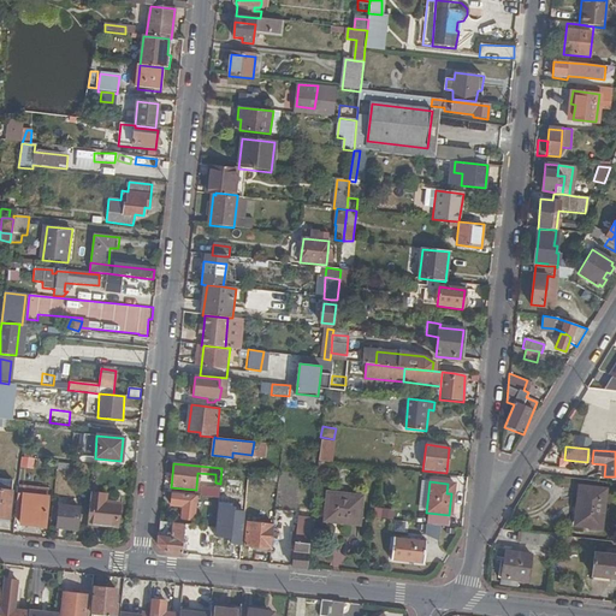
[(606,489),(579,486),(578,503),(575,503),(572,529),(581,531),(581,527),(603,529),(606,489)]
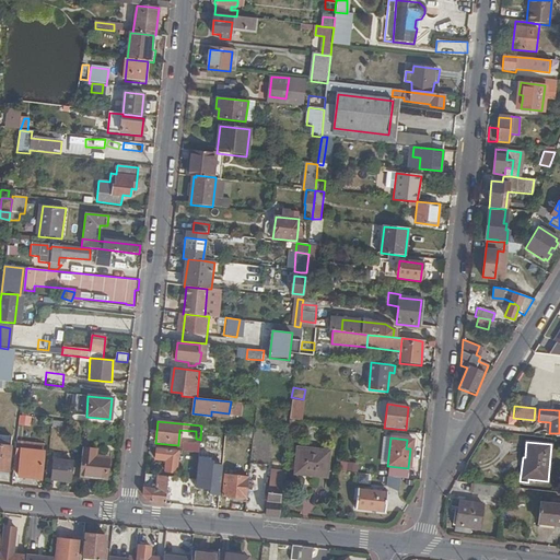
[(178,451),(179,451),(199,453),(200,445),(178,443),(178,445),(178,451)]
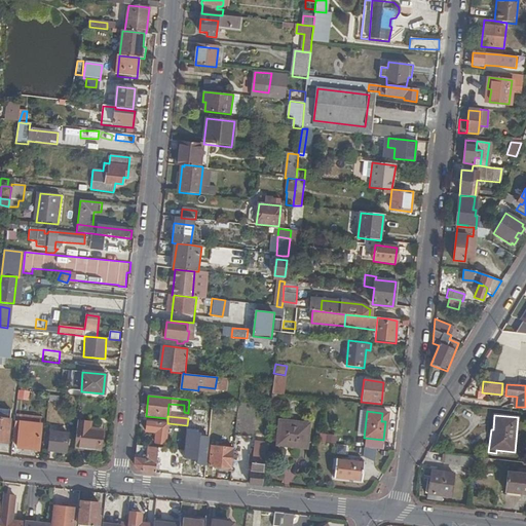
[(0,445),(7,447),(10,420),(0,419),(0,445)]
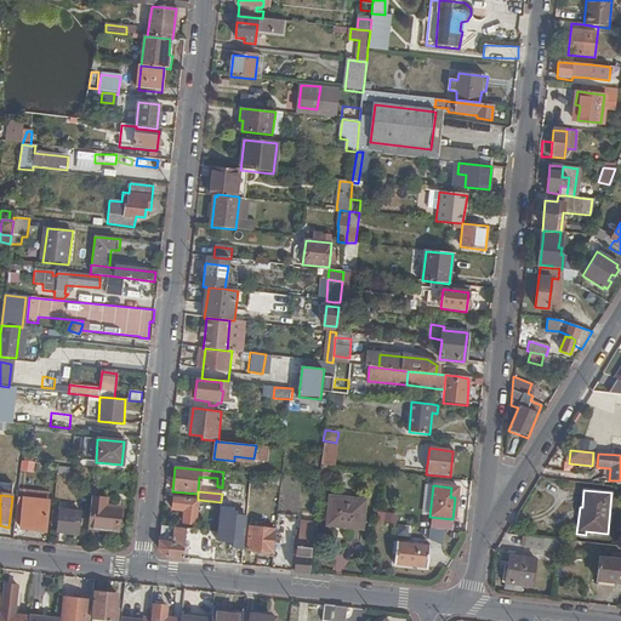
[(198,500),(174,496),(172,508),(183,511),(183,523),(195,525),(199,500),(198,500)]
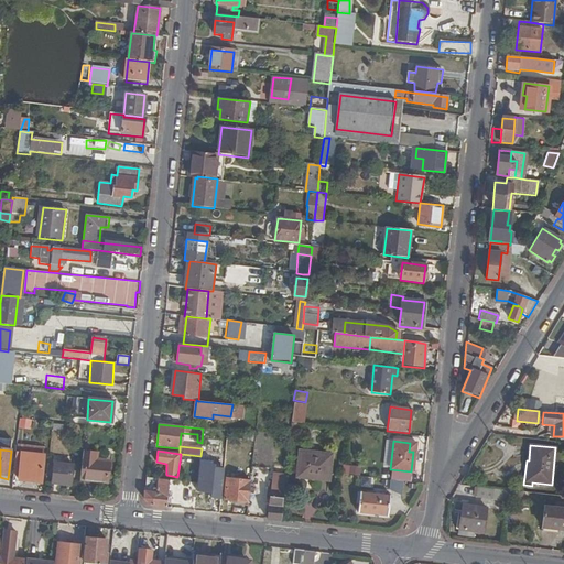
[(83,452),(79,479),(106,483),(108,463),(95,462),(95,454),(83,452)]
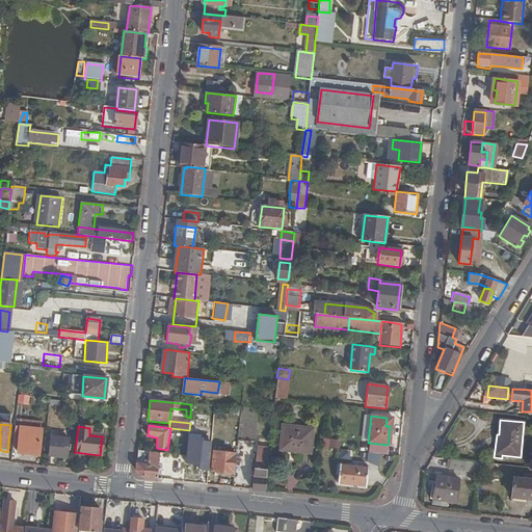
[(282,426),(280,446),(292,447),(292,452),(311,454),(314,429),(282,426)]
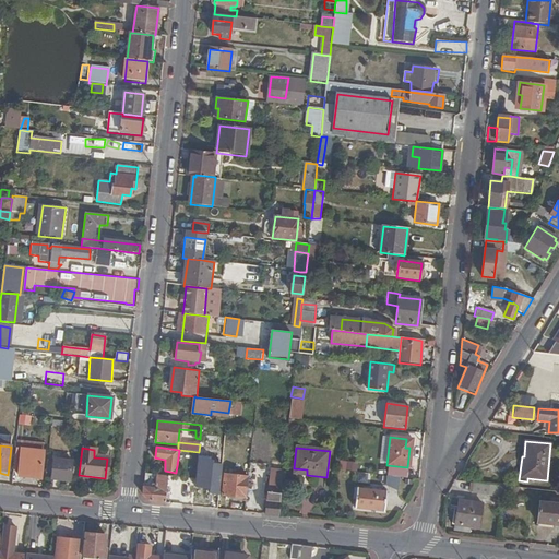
[(20,477),(31,478),(31,475),(42,476),(44,453),(23,450),(20,477)]
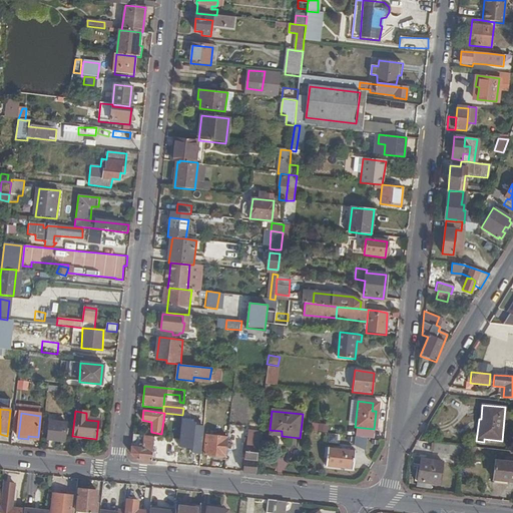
[(86,420),(98,421),(99,415),(86,413),(86,420)]
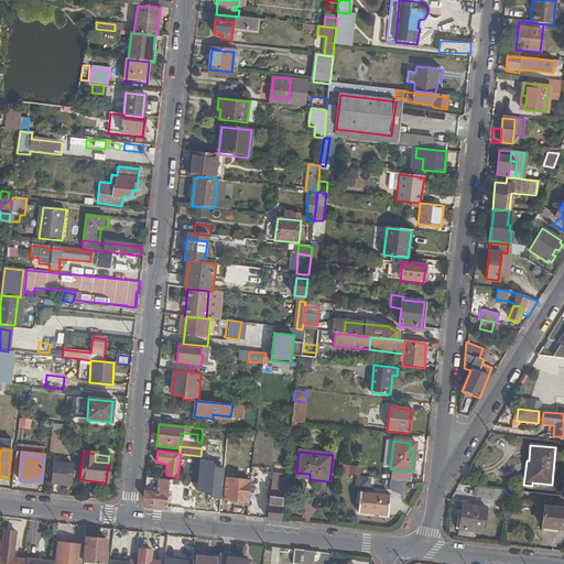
[(52,483),(71,486),(74,466),(54,464),(52,483)]
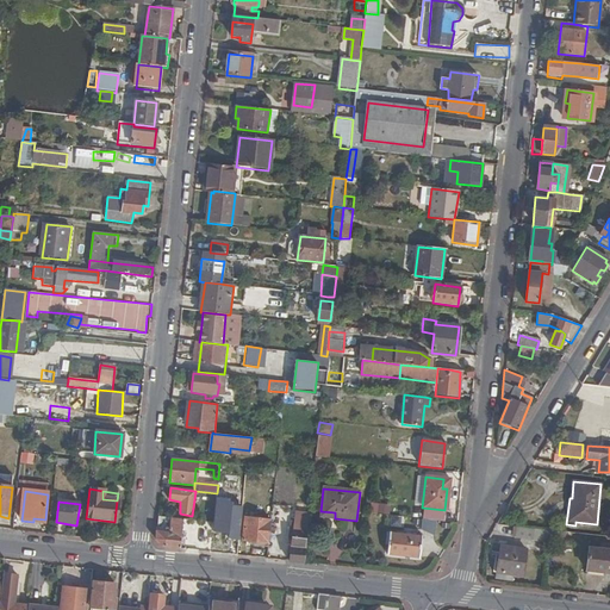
[(390,515),(391,503),(371,503),(369,514),(390,515)]
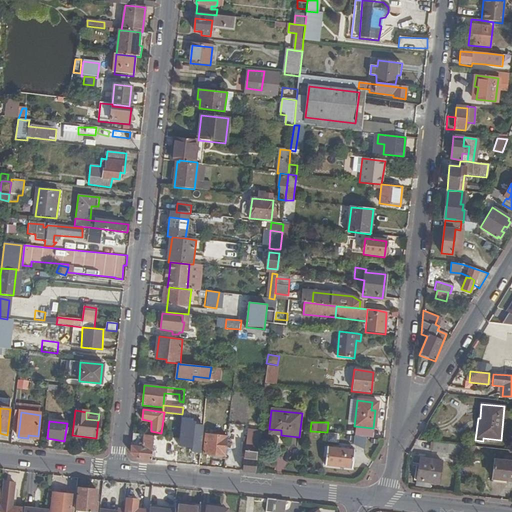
[(247,430),(242,471),(255,472),(260,431),(247,430)]
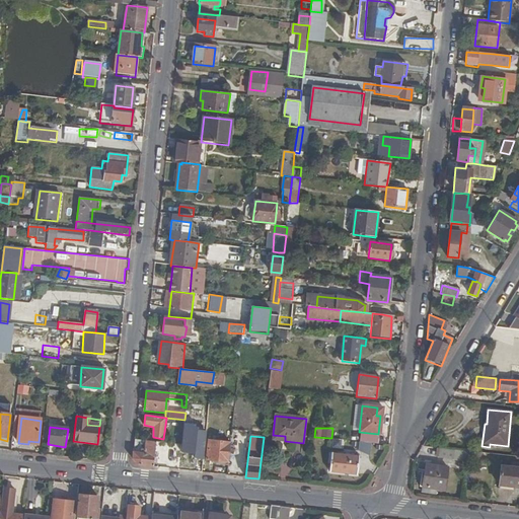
[(153,467),(155,442),(135,440),(133,459),(139,465),(153,467)]
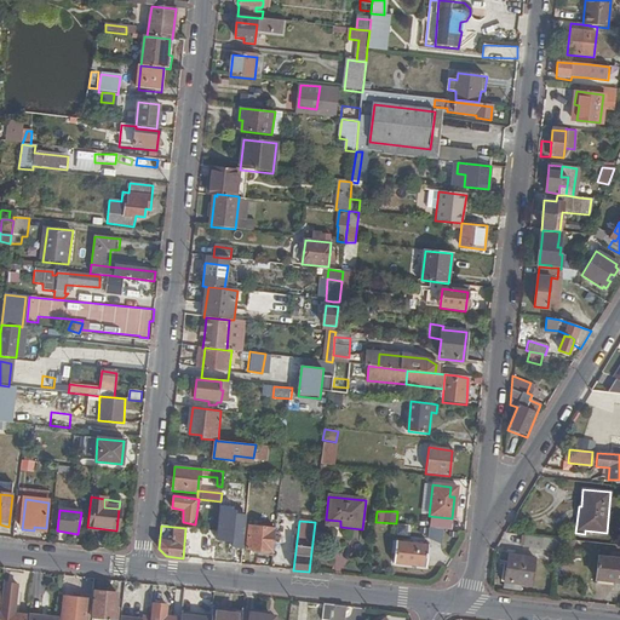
[(275,535),(275,529),(248,526),(246,550),(273,554),(274,544),(275,535)]
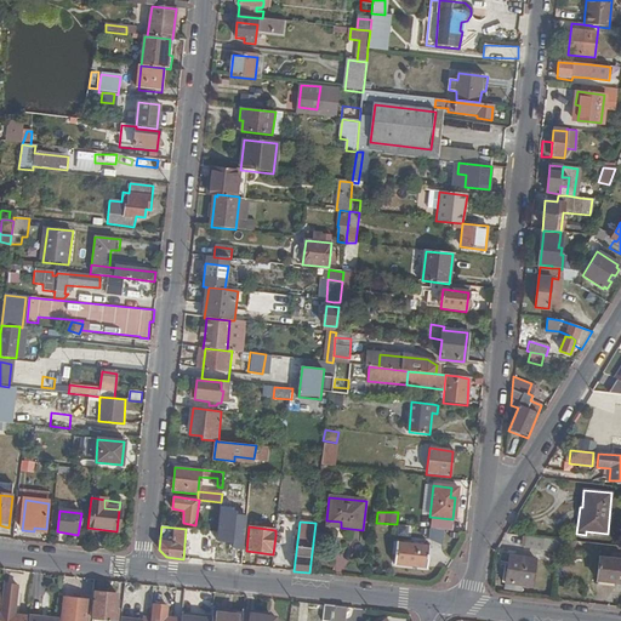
[(524,547),(542,548),(543,536),(525,535),(524,547)]
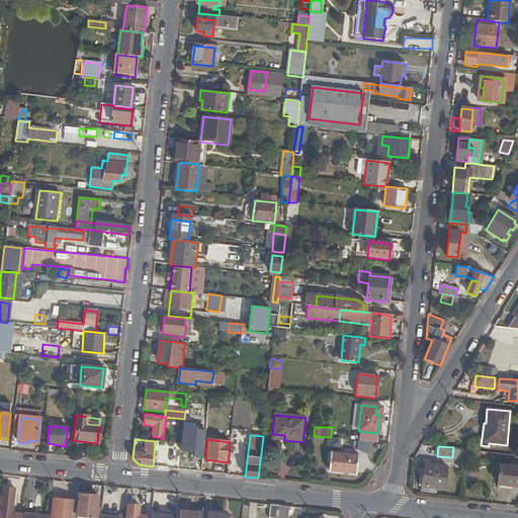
[(230,447),(229,454),(243,456),(244,448),(230,447)]
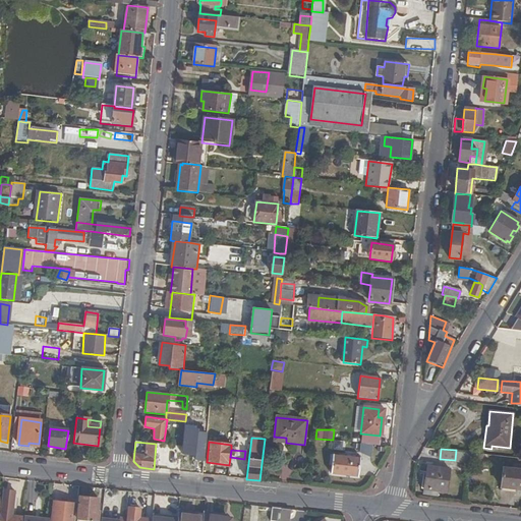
[(462,462),(463,451),(456,450),(455,460),(455,462),(462,462)]
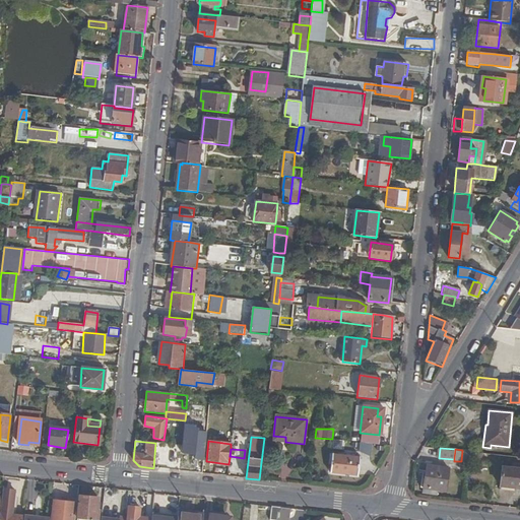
[(481,464),(482,452),(472,451),(471,462),(471,463),(481,464)]
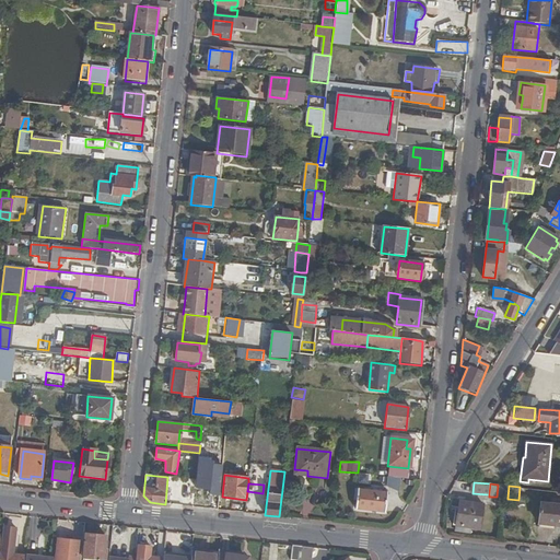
[(354,509),(383,512),(385,492),(357,489),(354,509)]
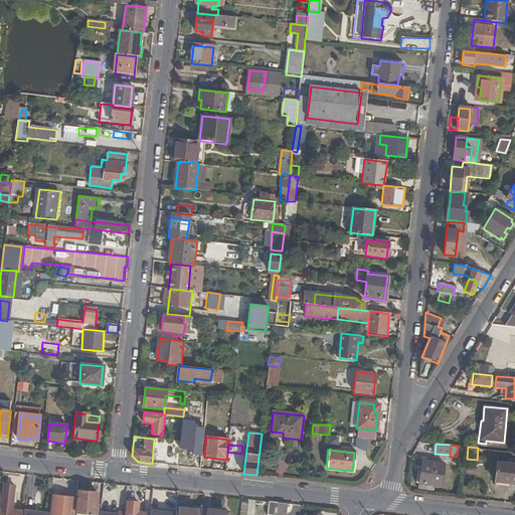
[(445,463),(422,461),(420,477),(418,477),(418,484),(442,486),(445,463)]
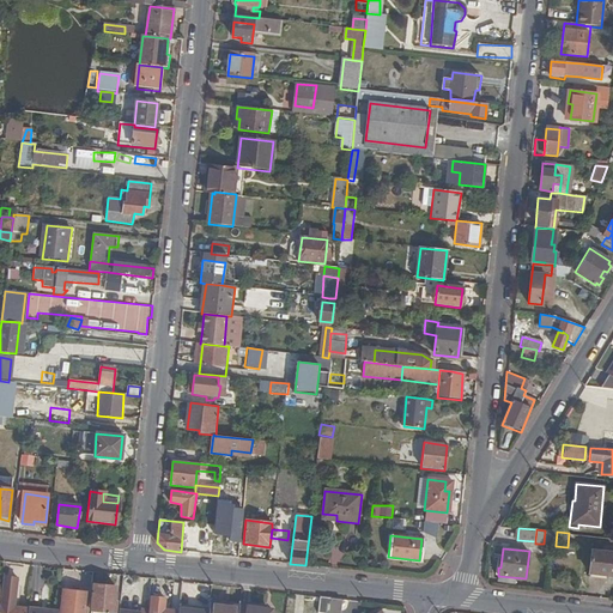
[(612,553),(592,552),(589,574),(608,576),(612,576),(612,553)]
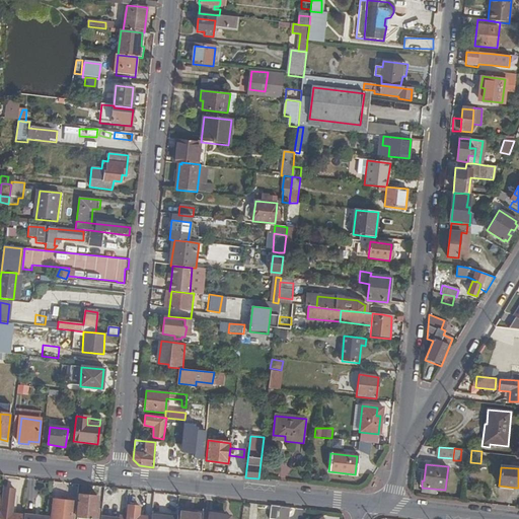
[(0,518),(23,518),(24,518),(24,517),(12,516),(15,492),(5,491),(2,515),(0,514),(0,518)]
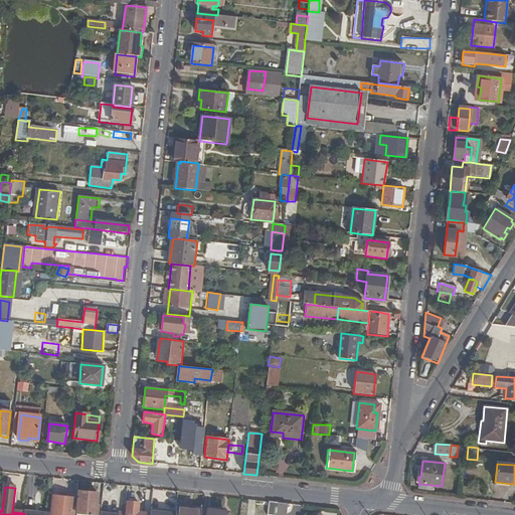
[(96,507),(98,494),(79,493),(77,514),(83,514),(97,514),(98,507),(96,507)]
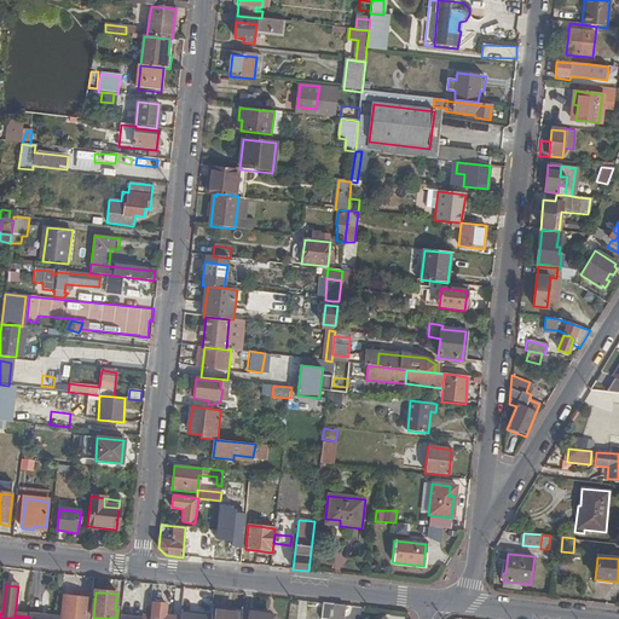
[(62,618),(85,618),(88,601),(65,597),(62,618)]
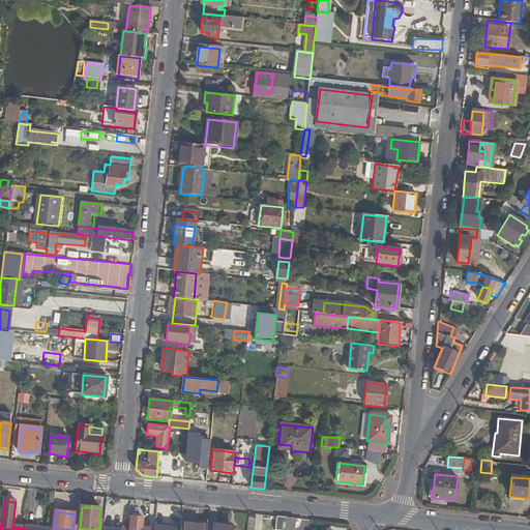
[(143,520),(129,518),(128,529),(147,529),(142,529),(143,520)]
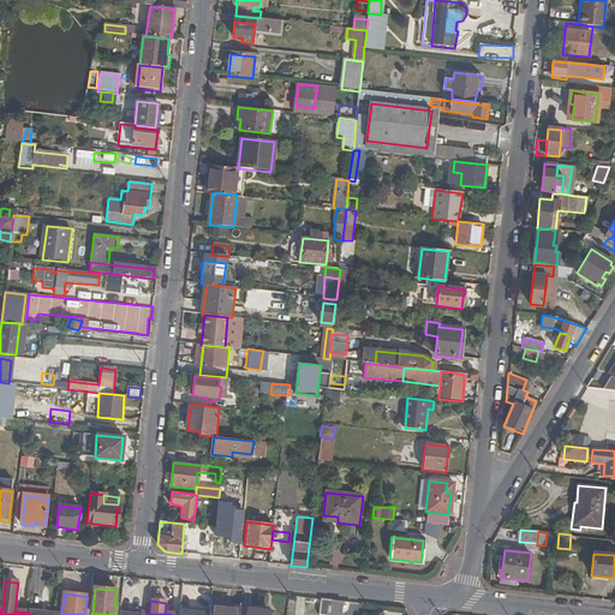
[(318,614),(330,614),(333,602),(320,601),(318,614)]
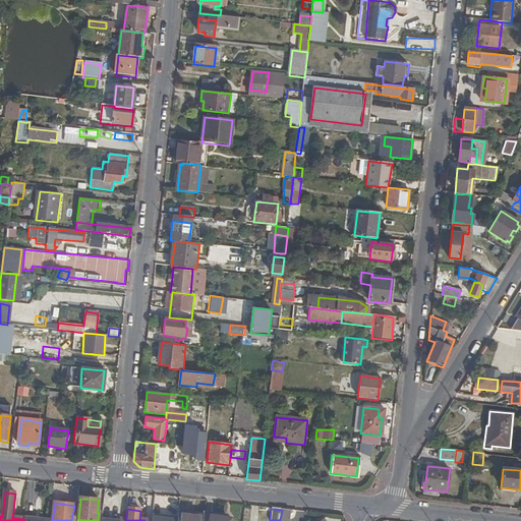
[(203,520),(204,516),(204,513),(179,510),(178,518),(177,520),(203,520)]
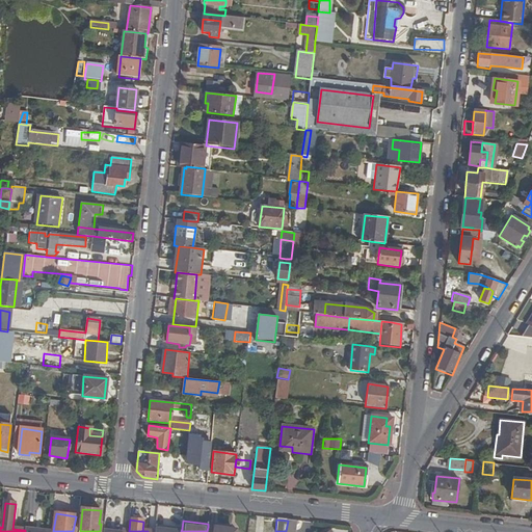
[(294,531),(296,522),(288,521),(286,531),(294,531)]
